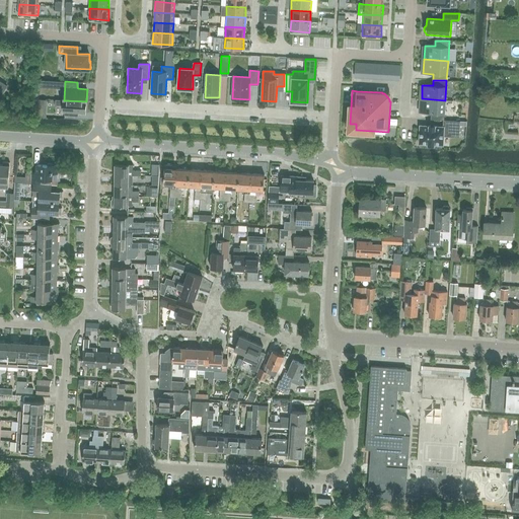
[(445,100),(422,98),(421,113),(431,114),(430,120),(444,120),(445,100)]
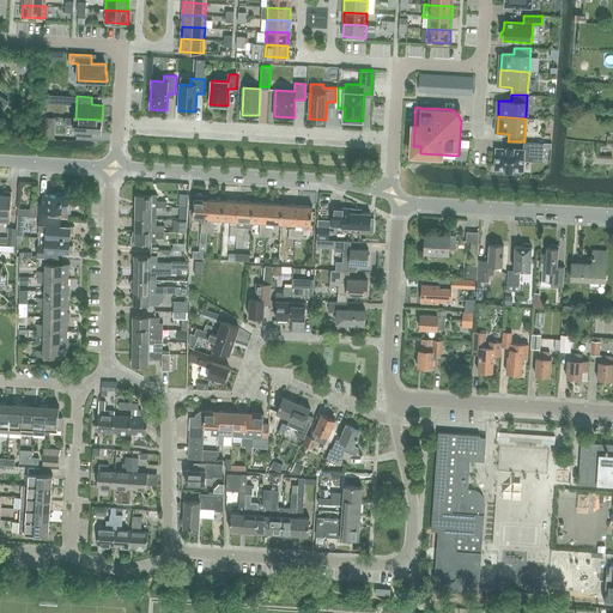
[(90,120),(76,119),(66,119),(65,123),(76,125),(76,133),(78,133),(78,137),(91,137),(91,134),(102,134),(102,120),(92,120),(90,120)]
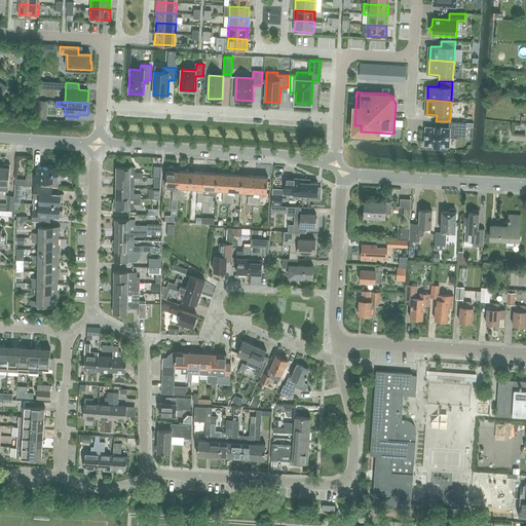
[(38,110),(38,118),(46,119),(47,110),(38,110)]
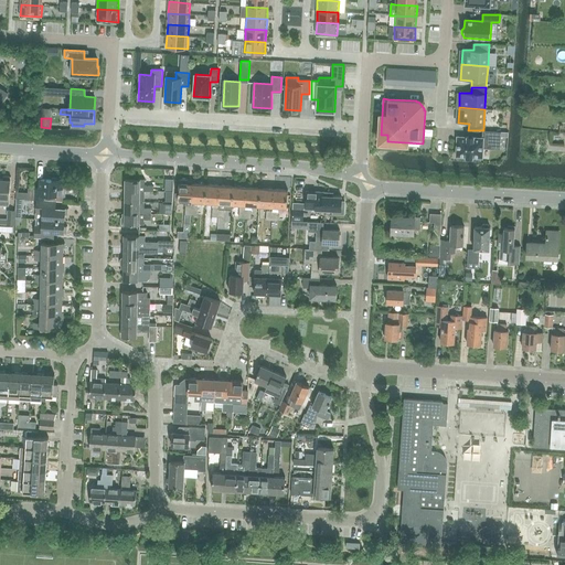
[(466,157),(466,158),(472,158),(481,158),(482,158),(482,157),(483,148),(490,149),(491,149),(491,142),(500,142),(501,136),(501,132),(492,132),(483,131),(483,138),(475,138),(475,137),(473,137),(468,137),(467,137),(458,137),(457,137),(457,138),(456,156),(456,157),(457,157),(466,157)]
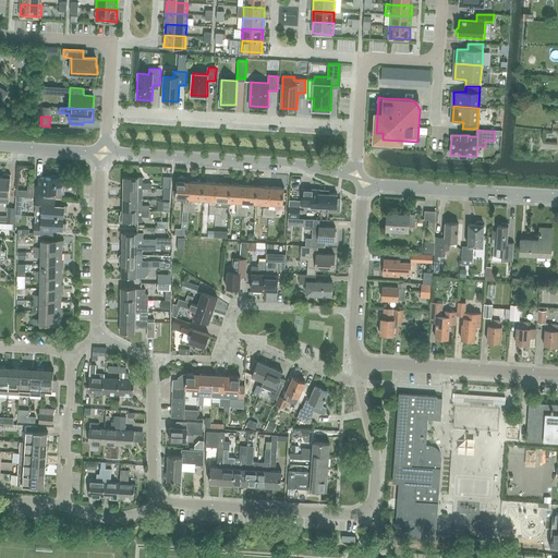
[(0,177),(0,202),(9,203),(9,198),(10,178),(11,174),(3,174),(3,178),(0,177)]
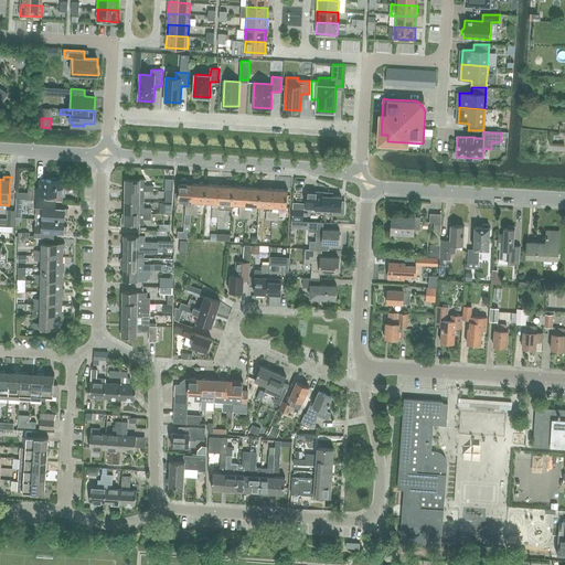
[(33,188),(32,200),(44,200),(44,195),(56,196),(64,196),(65,189),(62,188),(62,181),(60,180),(57,178),(52,178),(51,180),(41,179),(40,188),(33,188)]
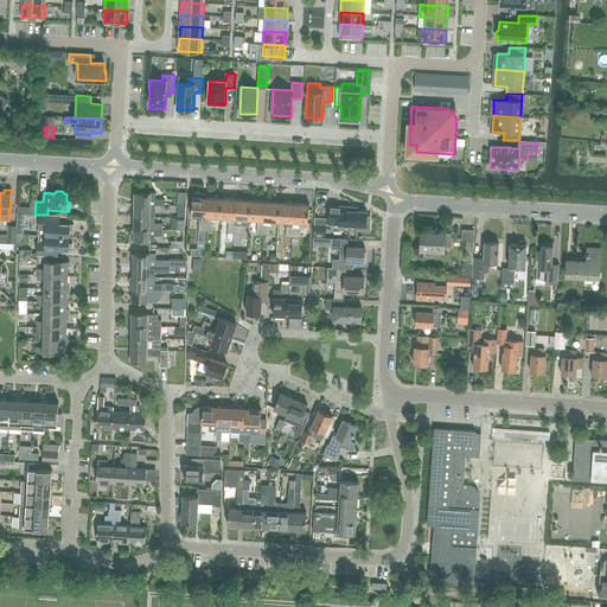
[(134,199),(134,205),(155,205),(165,205),(165,199),(155,199),(155,193),(134,192),(134,199)]
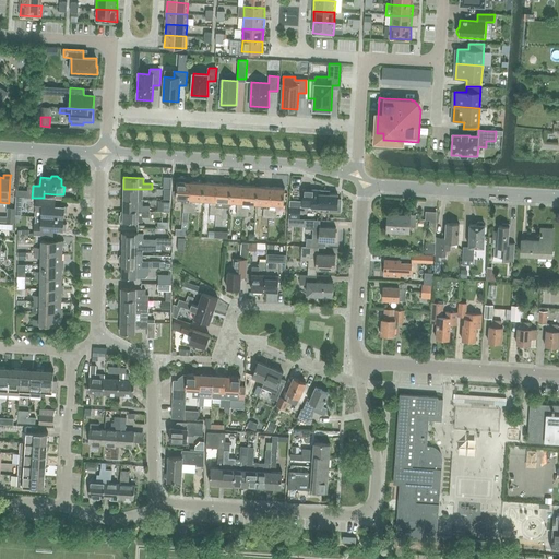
[(177,191),(176,199),(183,199),(183,203),(189,203),(190,200),(191,181),(186,181),(186,178),(178,177),(178,180),(177,180),(177,191)]
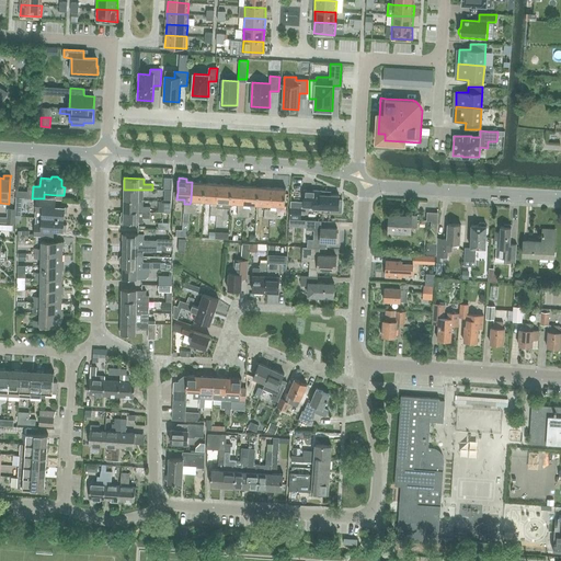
[(191,201),(204,202),(205,183),(192,182),(191,201)]
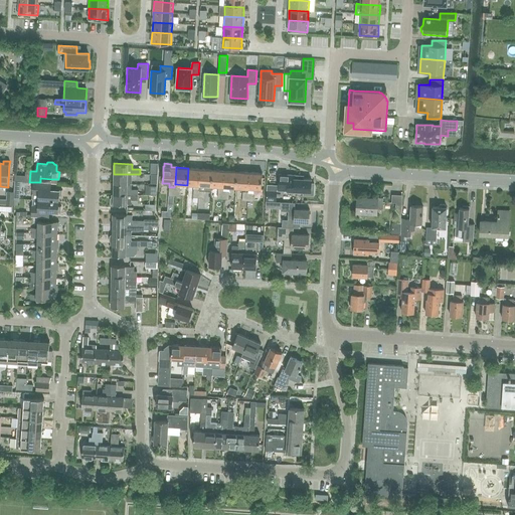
[(194,185),(193,189),(199,189),(200,169),(188,168),(187,185),(194,185)]
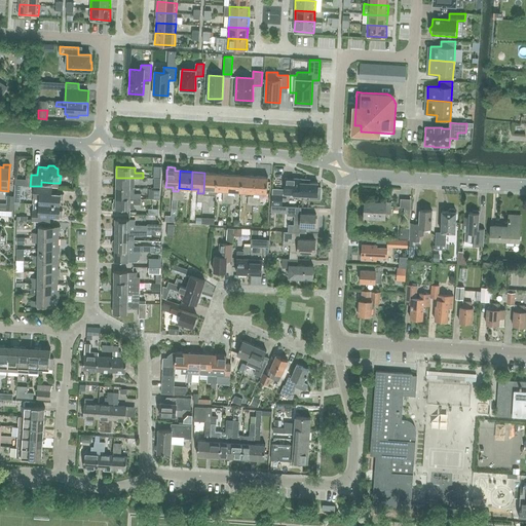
[(217,174),(204,173),(203,193),(209,193),(216,194),(216,190),(217,174)]
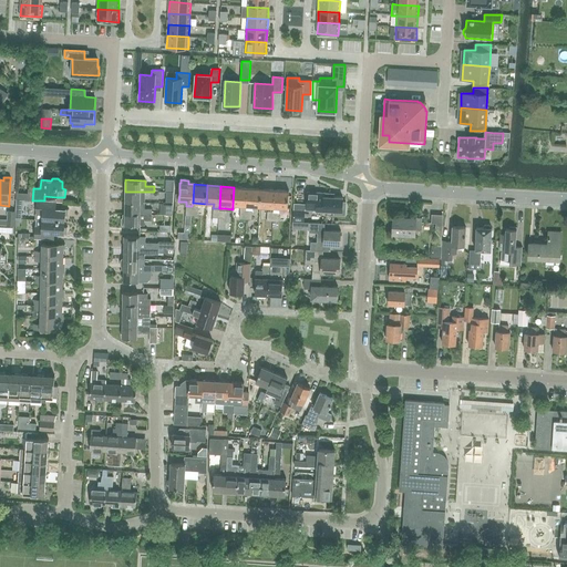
[(248,187),(234,187),(233,205),(240,206),(240,209),(246,209),(248,187)]
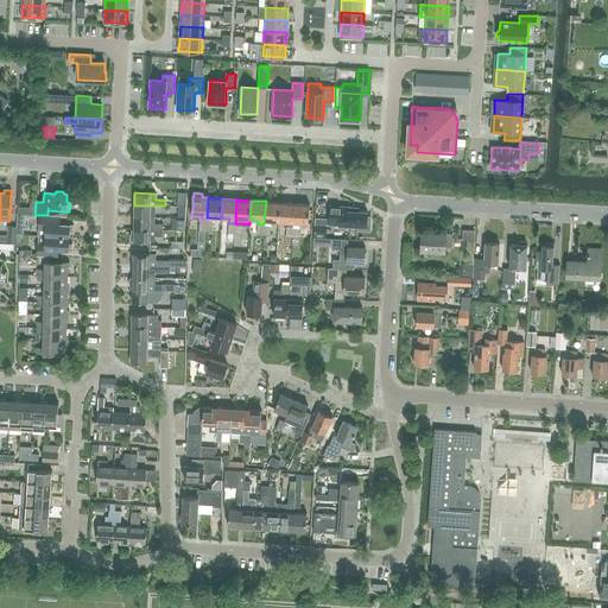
[(280,202),(266,201),(264,225),(271,226),(271,221),(279,222),(280,202)]
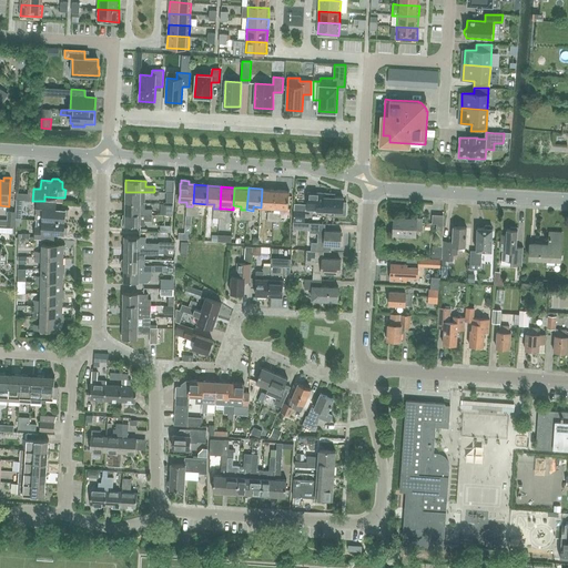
[(275,190),(262,189),(261,208),(274,209),(275,190)]
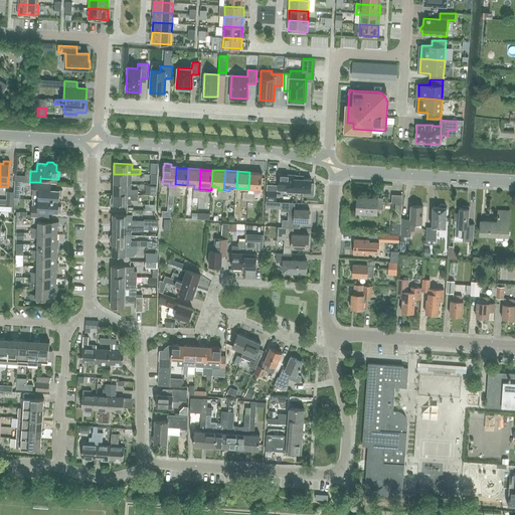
[(262,173),(249,172),(248,189),(262,189),(263,173),(262,173)]
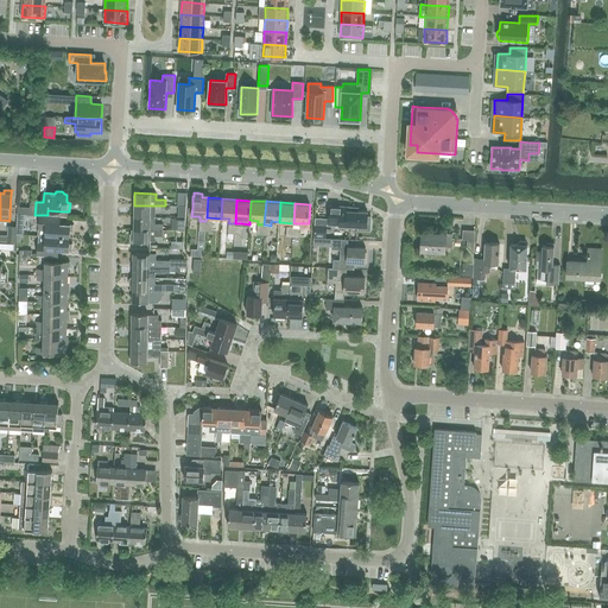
[(134,210),(134,217),(156,217),(156,206),(134,206),(134,210)]
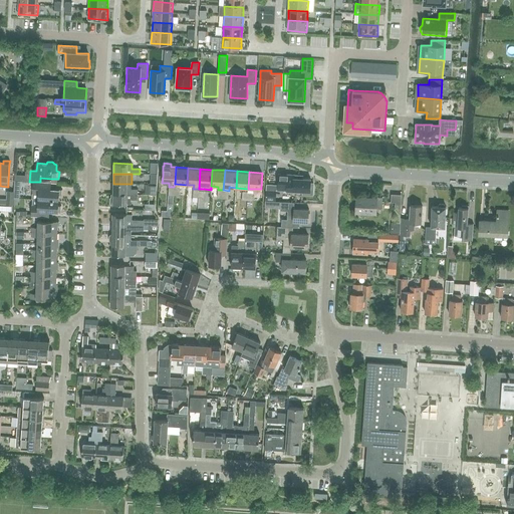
[(266,190),(266,191),(276,192),(276,190),(278,190),(287,190),(288,192),(292,193),(294,191),(302,191),(303,191),(302,194),(313,195),(314,183),(310,183),(310,179),(298,179),(299,175),(294,175),(280,174),(279,174),(278,185),(266,185),(266,190)]
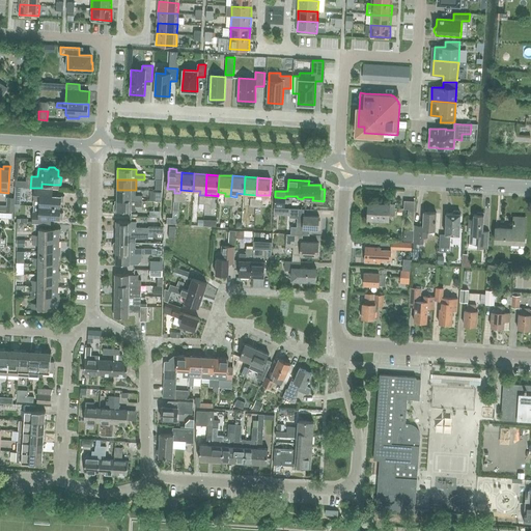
[(34,200),(34,205),(40,205),(40,206),(60,207),(61,201),(64,202),(64,196),(53,195),(53,189),(35,188),(34,200)]
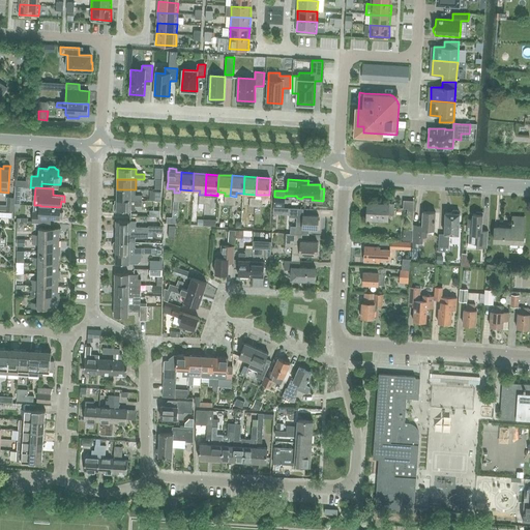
[(117,196),(117,200),(142,200),(142,196),(136,195),(136,189),(117,189),(117,196)]
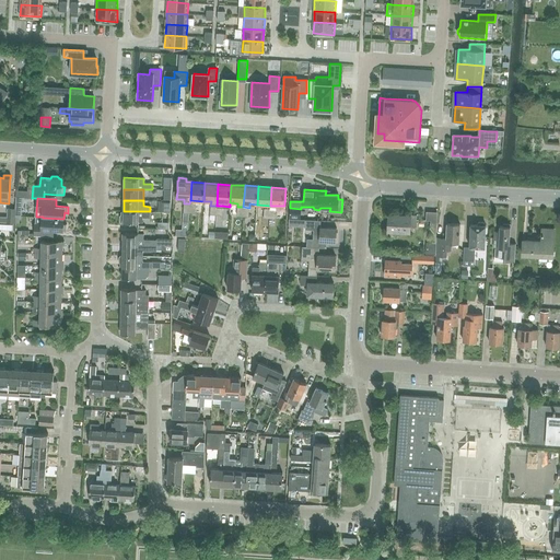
[(290,208),(289,220),(300,220),(301,209),(290,208)]
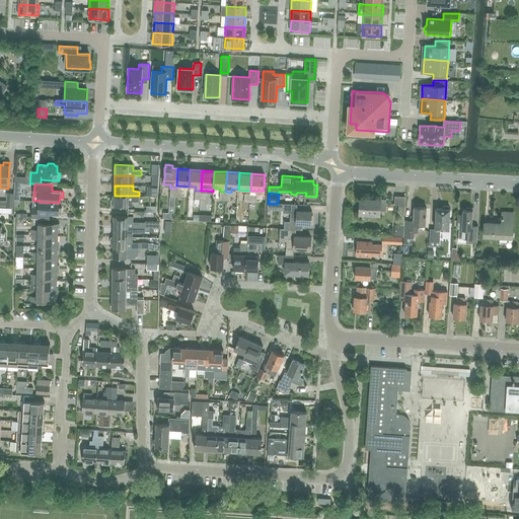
[(255,194),(245,194),(244,202),(255,203),(255,194)]
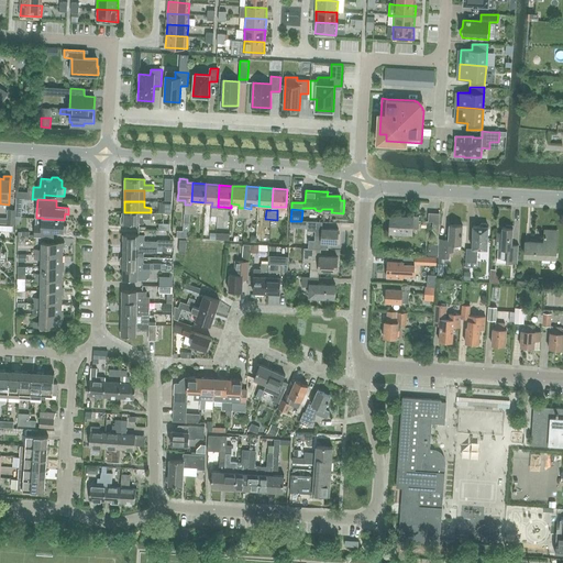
[(151,212),(124,212),(124,216),(122,216),(121,217),(121,223),(123,223),(139,223),(143,224),(143,219),(151,219),(151,212)]
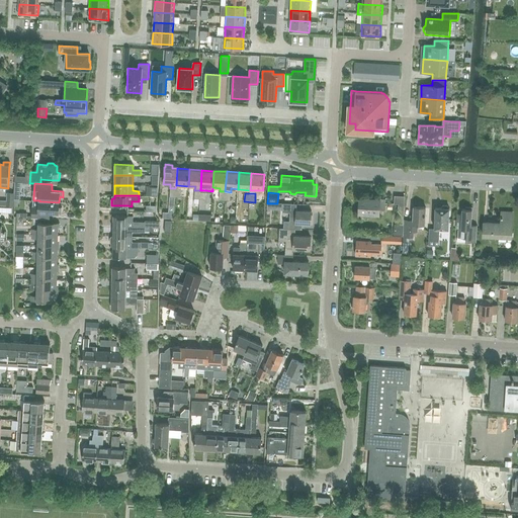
[(374,197),(372,197),(359,197),(358,213),(379,214),(379,208),(384,209),(385,198),(380,198),(374,197)]
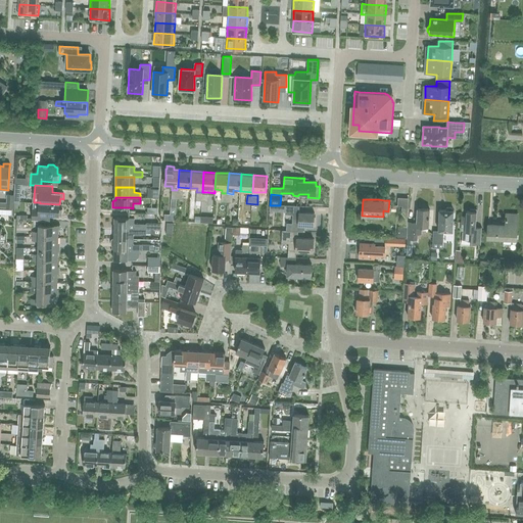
[(40,203),(40,202),(34,202),(33,208),(33,220),(45,221),(46,215),(50,215),(62,216),(62,209),(59,209),(59,204),(40,203)]
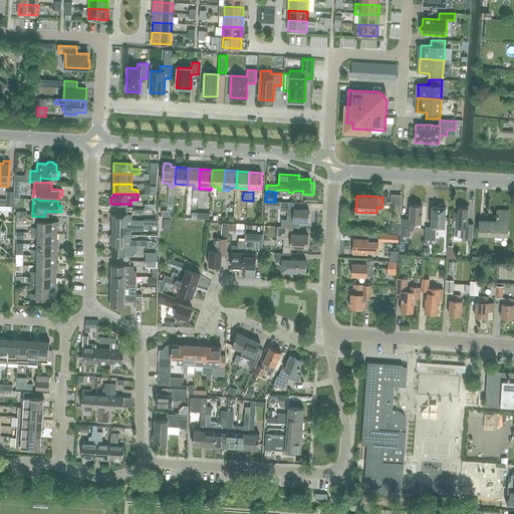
[(281,219),(281,227),(293,227),(299,228),(300,222),(308,222),(309,209),(292,209),(292,203),(292,202),(281,202),(281,205),(280,210),(288,211),(288,220),(281,219)]
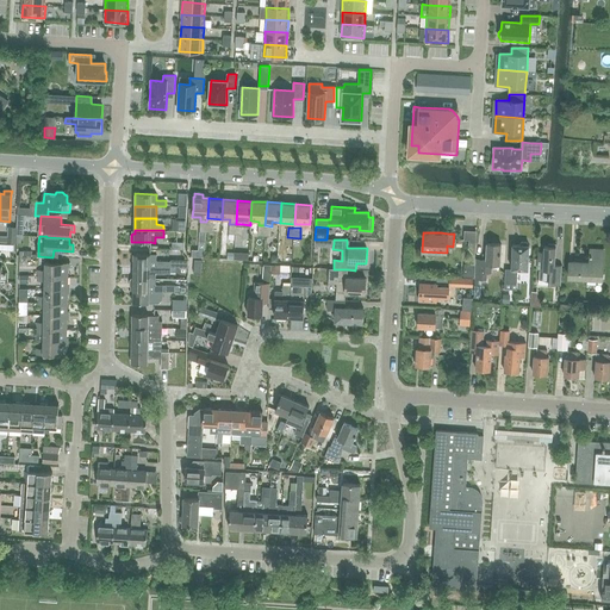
[(512,244),(511,268),(517,269),(528,269),(529,246),(528,246),(528,244),(527,242),(522,242),(521,243),(521,246),(512,244)]
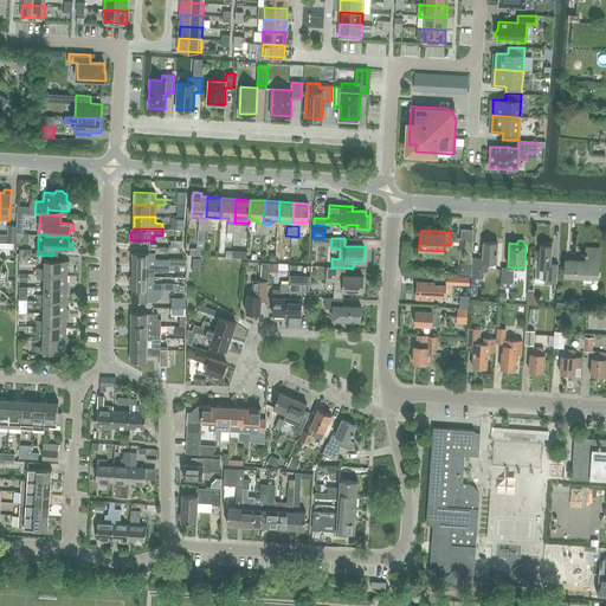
[(483,255),(479,255),(479,257),(472,257),(471,277),(484,277),(484,270),(488,270),(488,262),(497,263),(498,243),(484,242),(483,252),(483,255)]
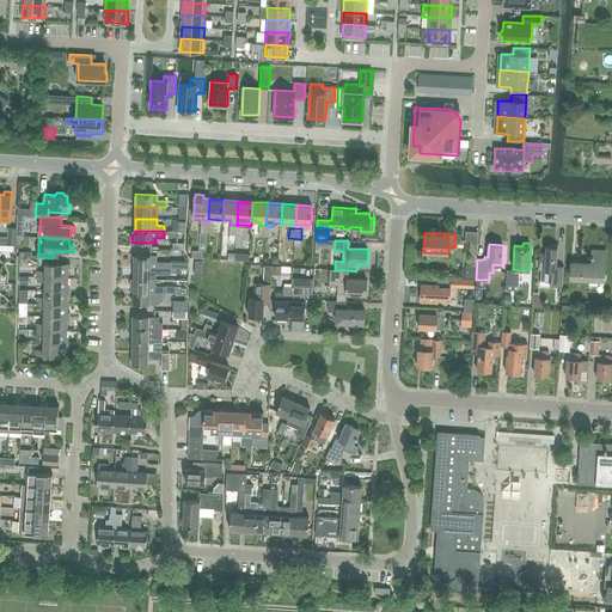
[(545,254),(540,252),(539,270),(542,271),(540,279),(551,280),(550,285),(563,286),(564,267),(561,267),(557,265),(557,255),(558,245),(550,245),(550,248),(546,248),(545,254)]
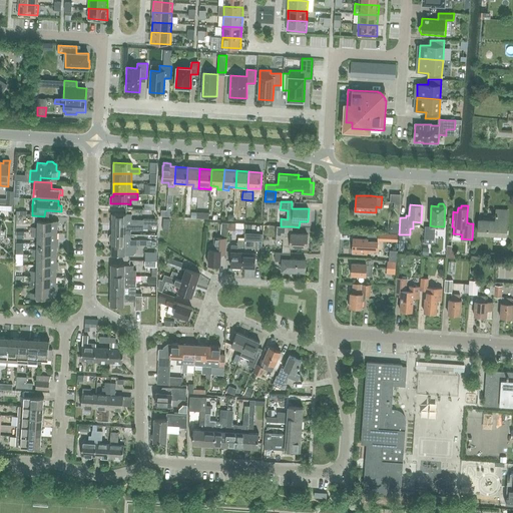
[(483,220),(479,220),(478,233),(506,235),(507,210),(496,209),(495,221),(483,220)]
